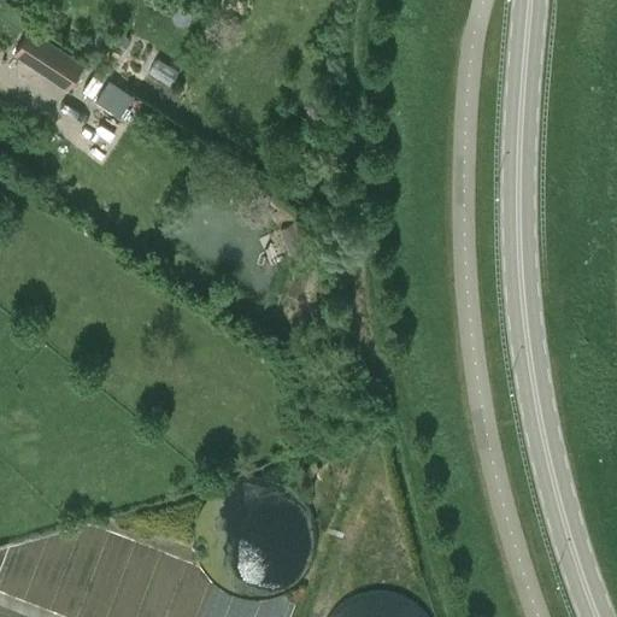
[(107,23),(94,42),(107,52),(113,43),(124,51),(131,40),(107,23)]
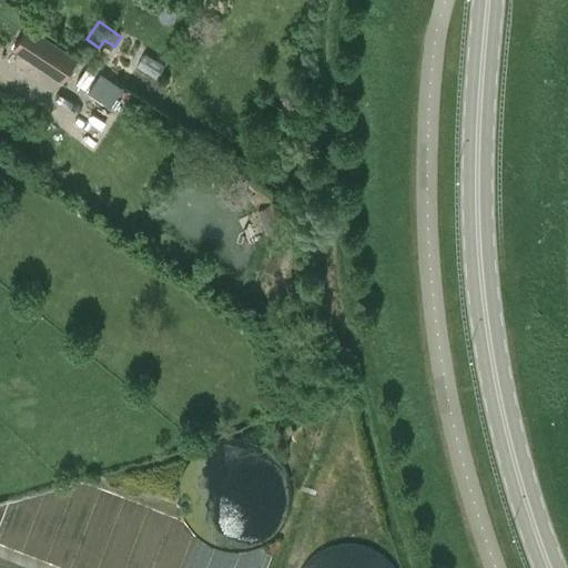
[(13,50),(64,83),(80,60),(29,27),(13,50)]
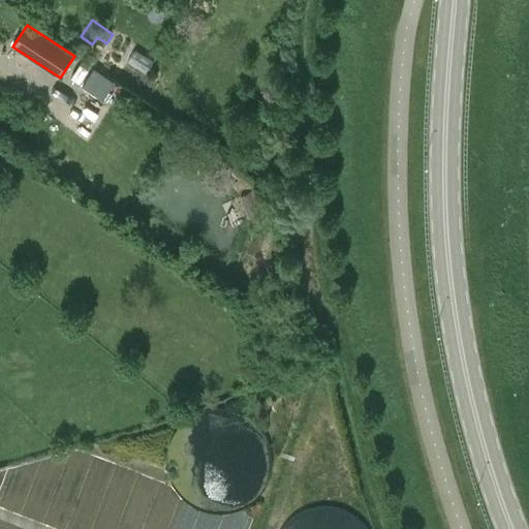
[(85,85),(104,96),(113,80),(93,69),(85,85)]
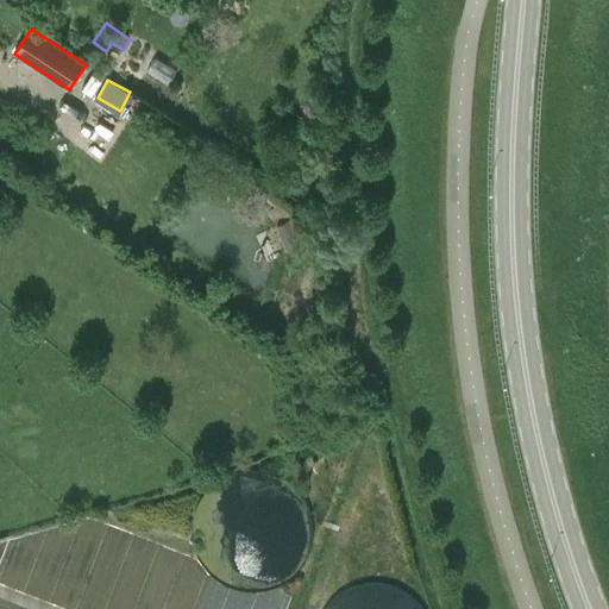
[(194,518),(193,521),(193,526),(193,529),(193,532),(193,537),(193,538),(193,540),(194,545),(195,548),(196,552),(199,558),(202,564),(206,569),(209,573),(213,577),(218,581),(224,584),(228,586),(234,589),(242,590),(248,591),(253,591),(261,591),(267,590),(272,589),(278,586),(284,583),(289,579),(294,576),(299,571),(300,570),(302,566),(306,562),(309,556),(311,552),(311,550),(312,547),(313,544),(313,539),(314,535),(314,533),(314,528),(313,522),(312,516),(312,514),(311,510),(308,504),(305,498),(302,495),(299,490),(294,485),(289,482),(286,479),(280,476),(274,473),(270,472),(264,471),(259,470),(253,470),(248,470),(242,471),(234,472),(228,475),(225,477),(220,479),(217,482),(214,484),(212,487),(207,491),(203,496),(201,500),(200,502),(198,506),(198,507),(195,512),(194,518)]
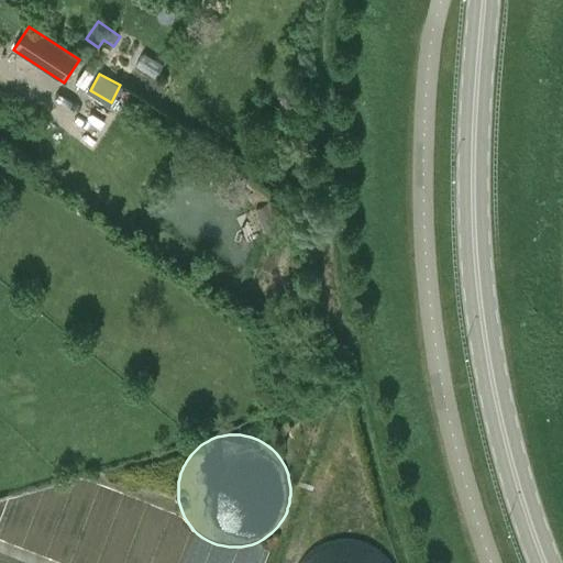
[(359,540),(353,539),(349,539),(344,539),(341,539),(337,539),(333,540),(329,541),(326,542),(322,544),(318,545),(315,548),(311,550),(309,553),(306,555),(304,559),(300,562),(299,562),(393,562),(390,559),(387,555),(385,553),(381,549),(377,547),(373,545),(370,543),(366,542),(362,541),(359,540)]
